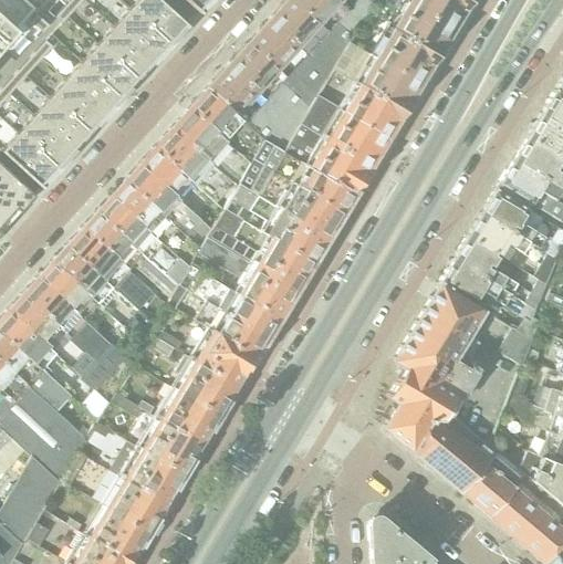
[(186,24),(158,0),(45,0),(41,6),(34,12),(19,0),(0,0),(0,150),(40,187),(186,24)]
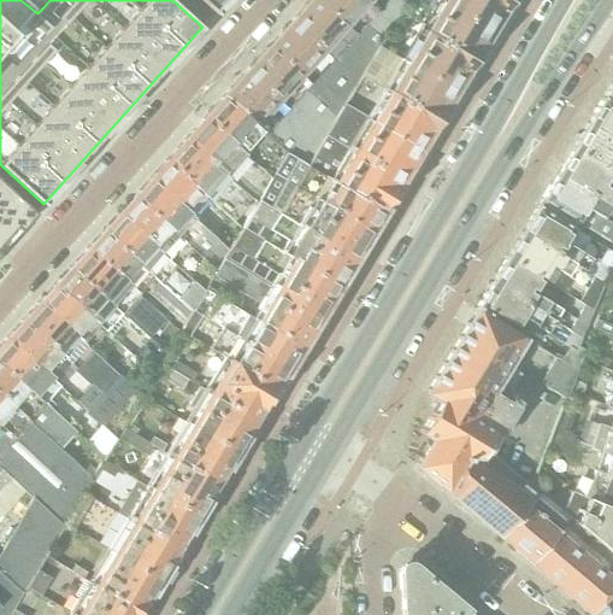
[(200,0),(217,15),(229,0),(200,0)]
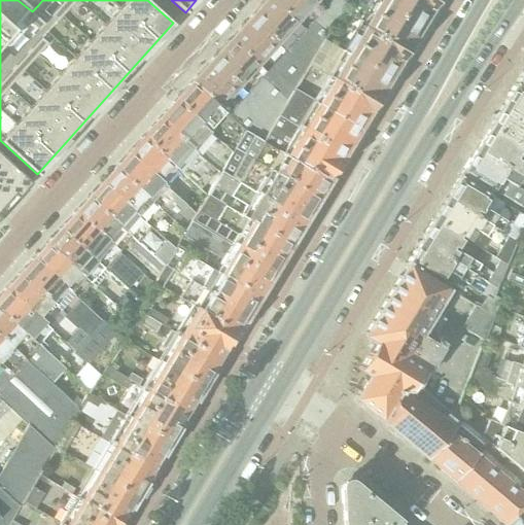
[(268,0),(257,11),(179,99),(236,151),(237,151),(249,130),(257,135),(273,145),(330,179),(345,154),(349,147),(360,128),(372,110),(376,103),(380,96),(390,78),(391,77),(411,44),(433,8),(438,1),(438,0),(268,0)]
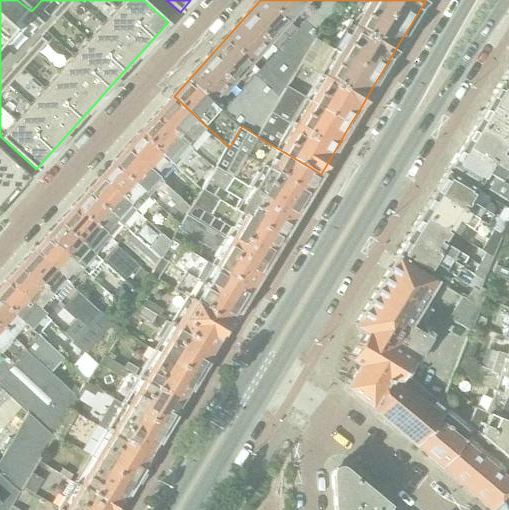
[(489,103),(508,114),(508,82),(504,79),(489,103)]
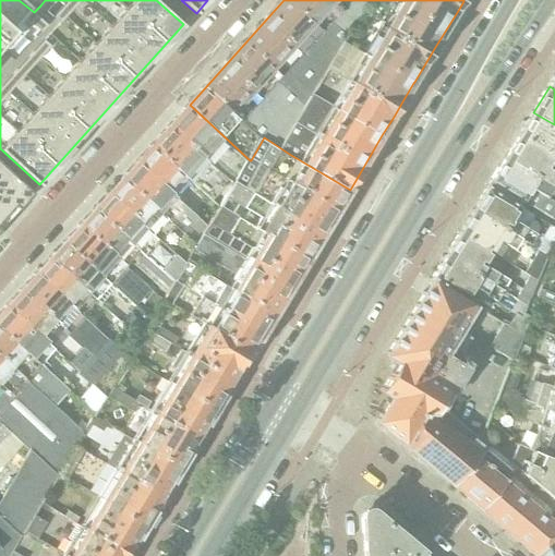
[(190,105),(172,123),(209,158),(236,183),(237,183),(251,160),(250,160),(190,105)]
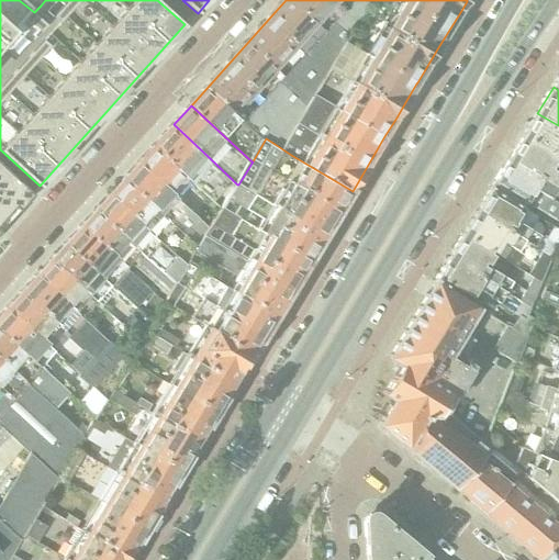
[(558,125),(537,113),(524,136),(558,156),(558,125)]
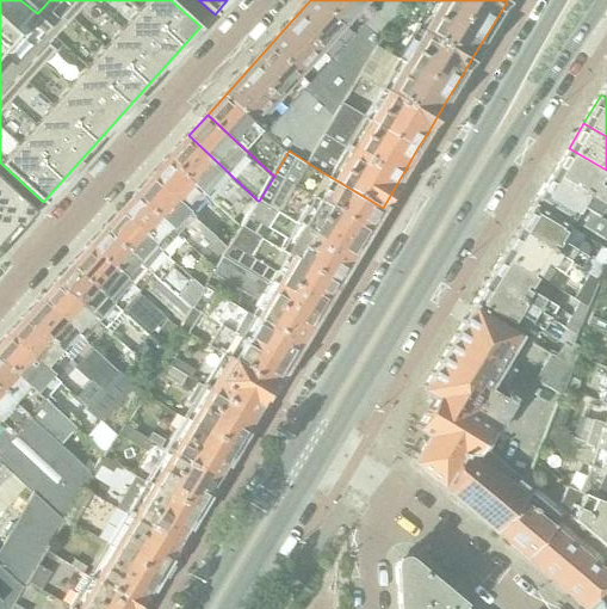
[(189,135),(168,158),(209,195),(234,219),(249,202),(255,204),(258,201),(229,173),(189,135)]
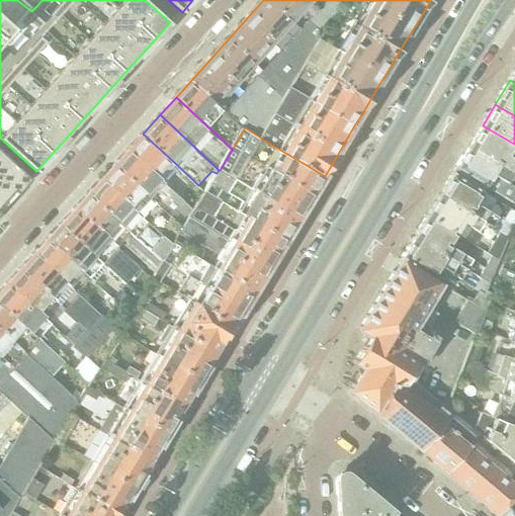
[(514,144),(483,125),(469,147),(514,174),(514,144)]
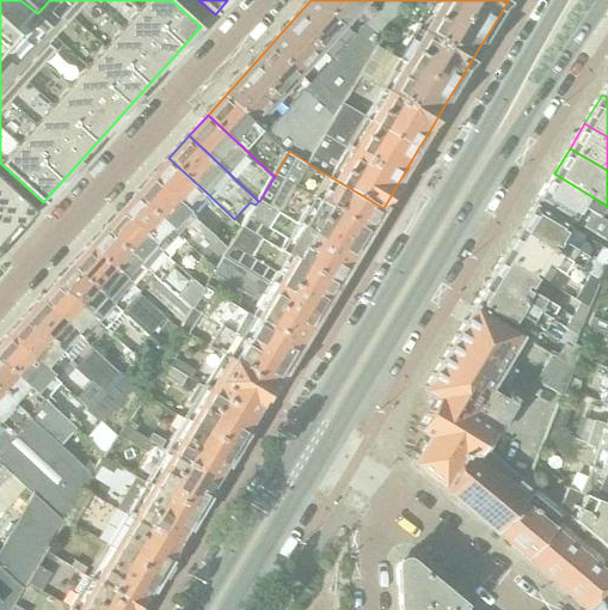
[(289,151),(275,176),(369,231),(384,208),(317,169),(299,157),(289,151)]
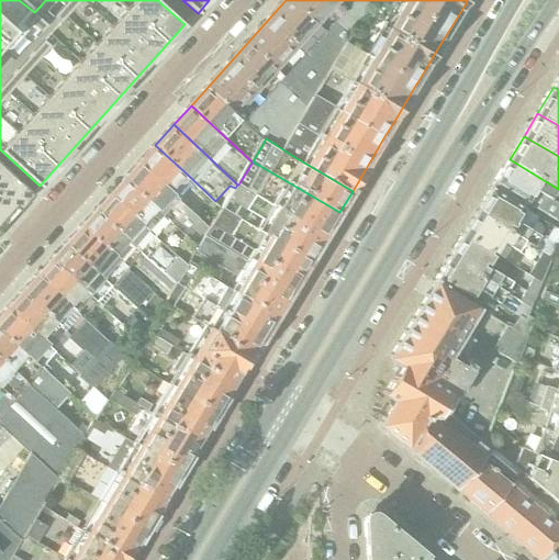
[(155,145),(140,163),(177,197),(192,179),(155,145)]
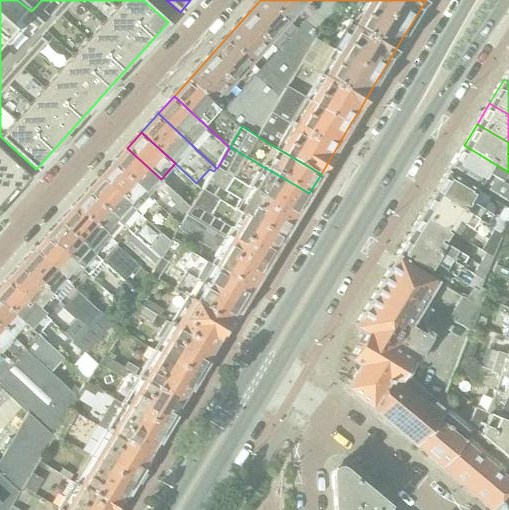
[(508,172),(464,145),(451,166),(483,186),(483,185),(508,199),(508,172)]
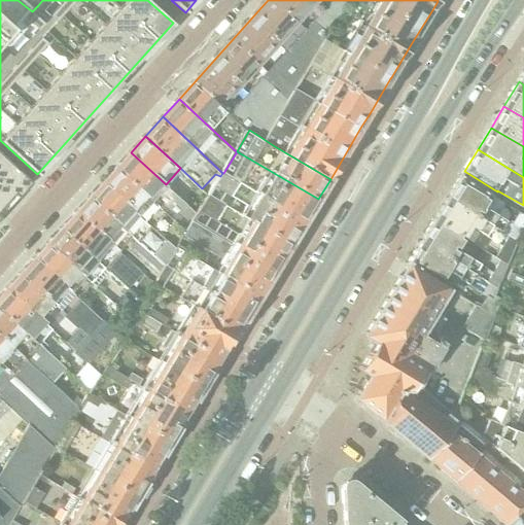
[(220,176),(209,195),(291,243),(305,221),(318,199),(237,151),(223,173),(222,173),(220,176)]
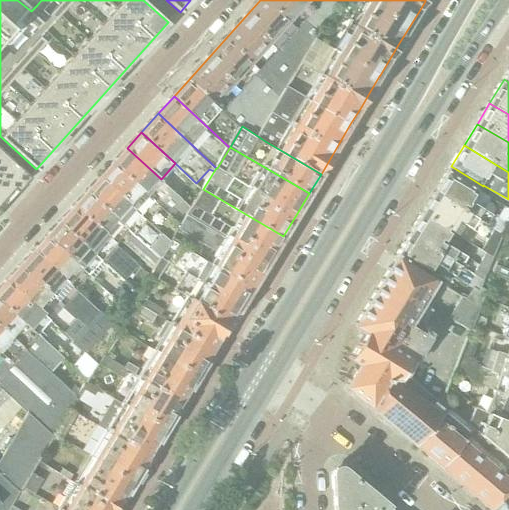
[(30,176),(0,148),(0,191),(9,200),(17,191),(18,191),(29,178),(30,176)]
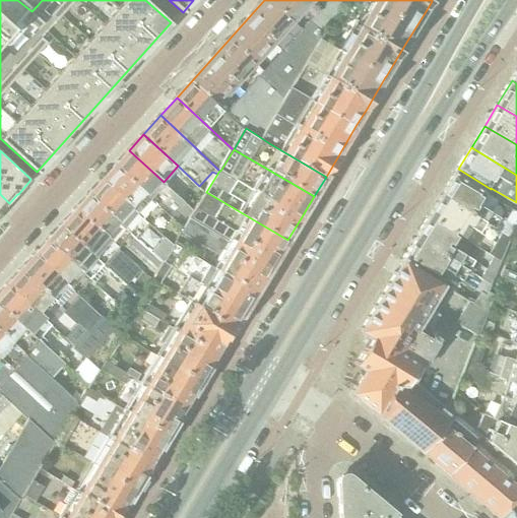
[(129,150),(115,166),(175,217),(185,227),(190,218),(195,210),(164,182),(129,150)]
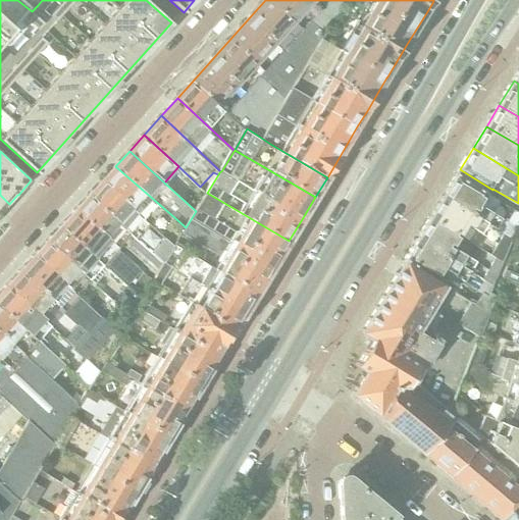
[(115,166),(102,182),(176,245),(182,236),(186,227),(175,218),(115,166)]
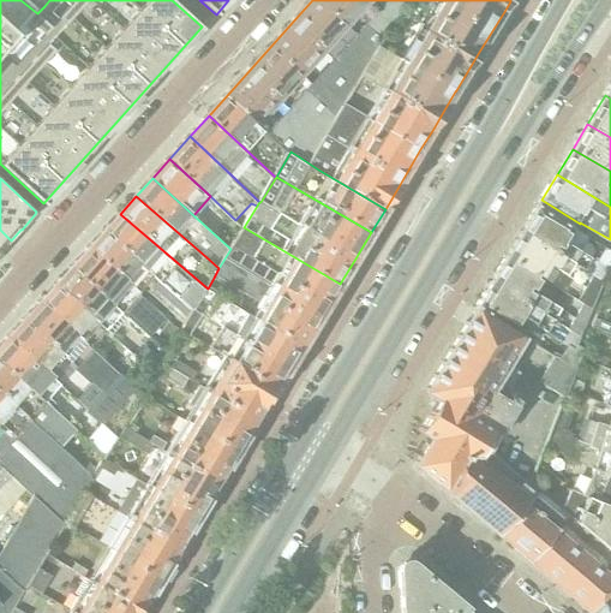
[(521,234),(583,273),(588,265),(606,277),(610,268),(599,261),(581,250),(589,237),(589,236),(574,226),(573,228),(538,206),(521,234)]
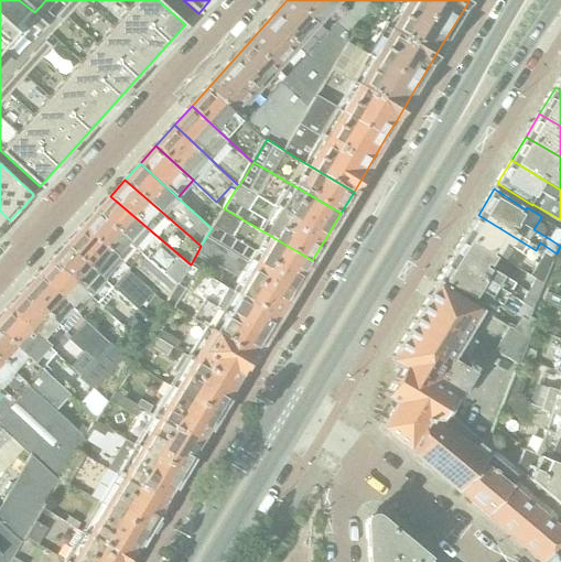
[(110,196),(97,211),(143,252),(148,257),(177,283),(179,283),(180,284),(191,265),(110,196)]
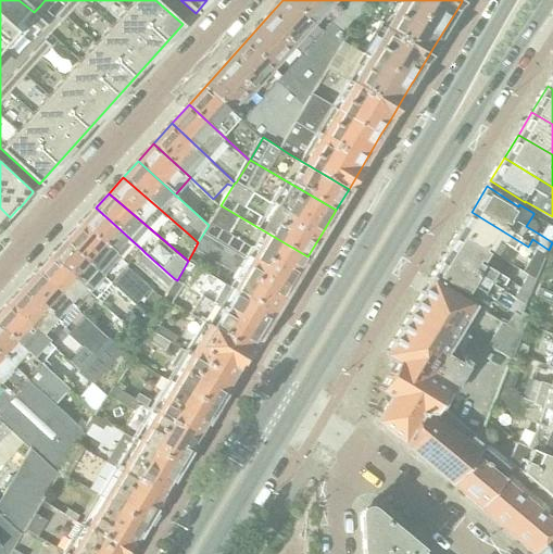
[(198,242),(193,251),(198,253),(200,250),(208,254),(236,272),(227,285),(227,286),(273,314),(286,292),(289,287),(308,256),(221,205),(209,225),(203,234),(198,242)]
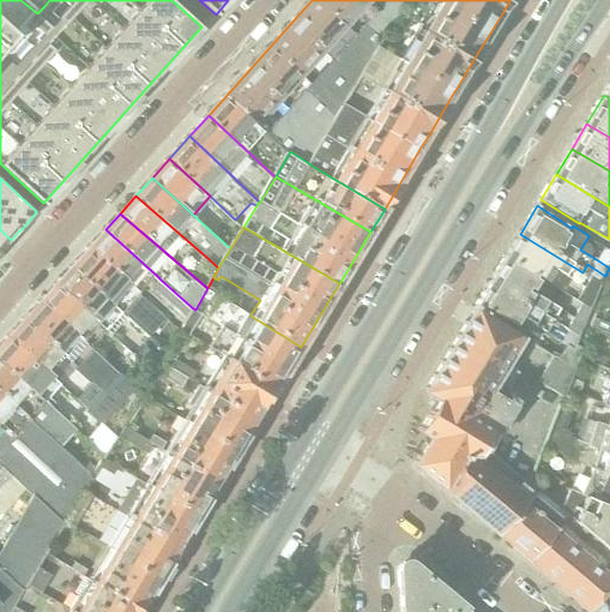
[(11,240),(0,229),(0,252),(11,240)]
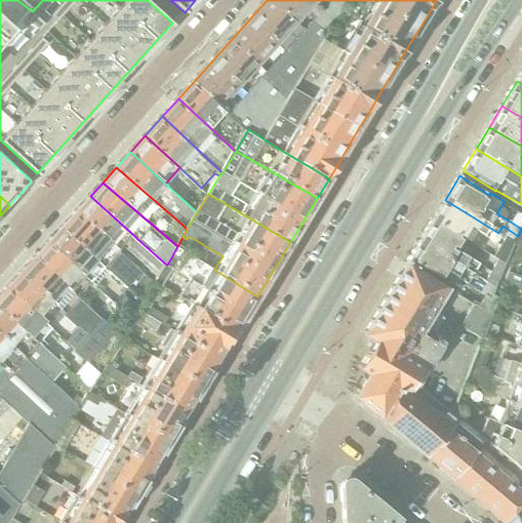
[(90,196),(77,210),(113,243),(120,249),(133,235),(90,196)]
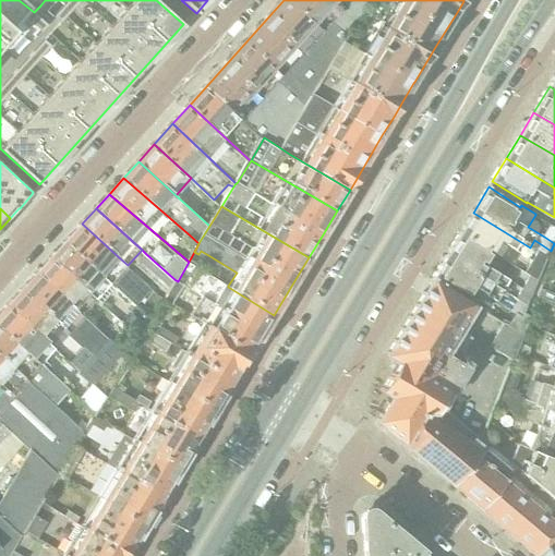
[(526,255),(530,248),(473,213),(459,234),(493,255),(501,241),(526,255)]
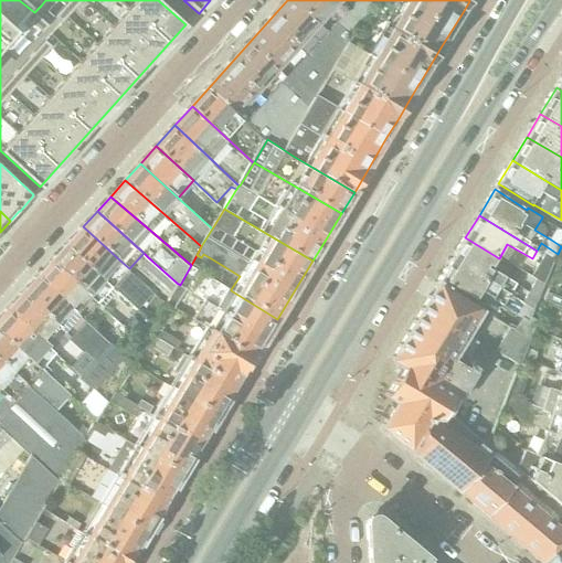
[(83,226),(65,245),(119,290),(140,310),(145,315),(159,296),(129,268),(122,262),(83,226)]
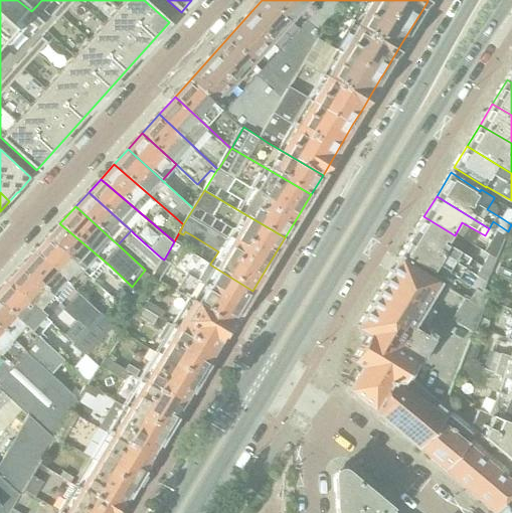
[(511,208),(508,206),(502,218),(511,224),(511,208)]
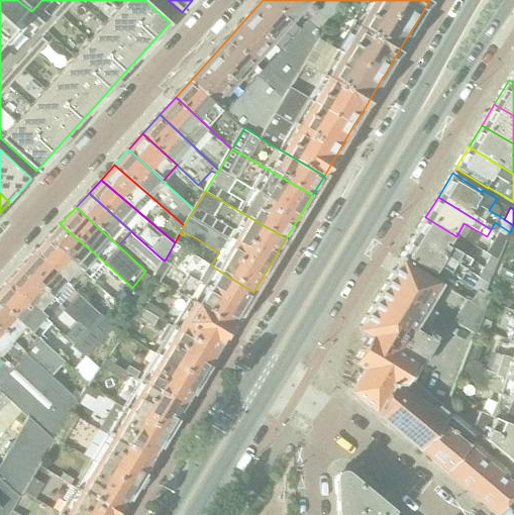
[(450,245),(456,236),(425,217),(413,239),(466,271),(473,259),(450,245)]
